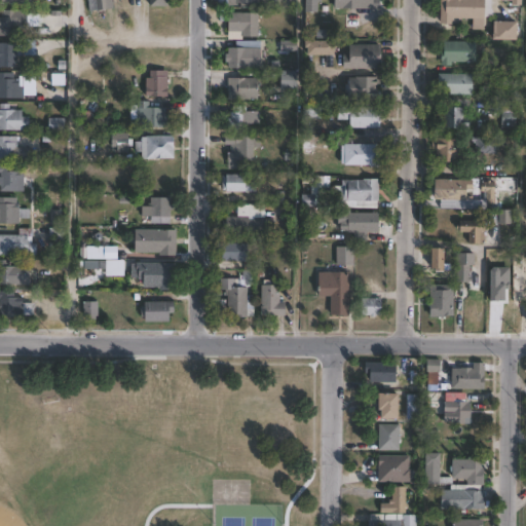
[(110,0),(111,9),(88,11),(86,0),(110,0)]
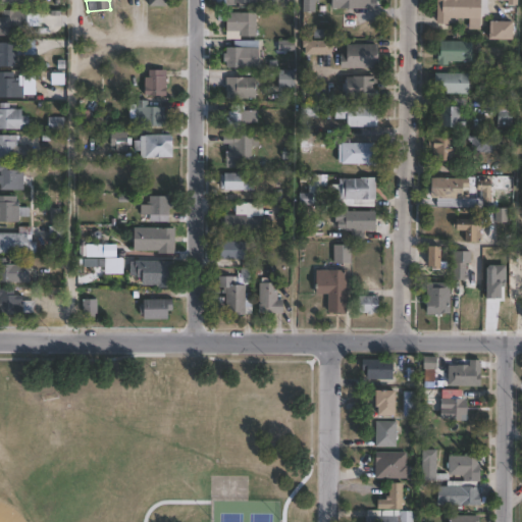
[(292,0),(292,9),(276,9),(276,7),(264,7),(264,4),(232,4),(232,6),(219,6),(219,8),(212,8),(212,0),(292,0)]
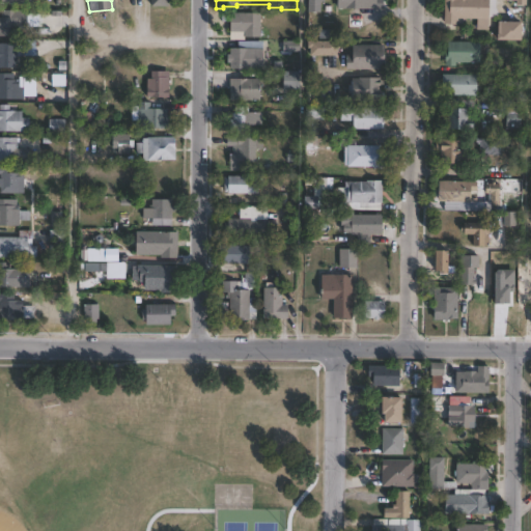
[(318,0),(318,14),(304,12),(304,0),(318,0)]
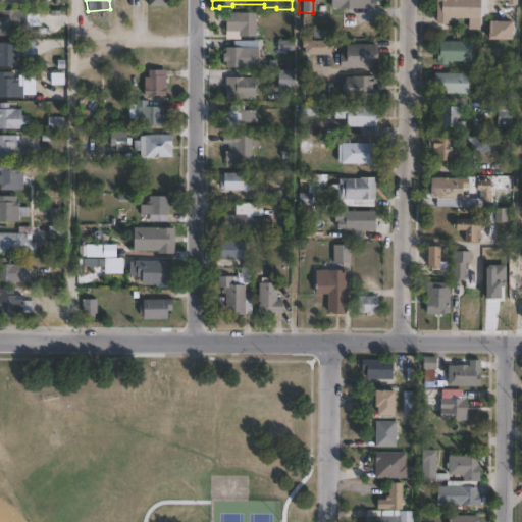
[(362,0),(362,4),(355,4),(355,9),(329,9),(329,0),(362,0)]
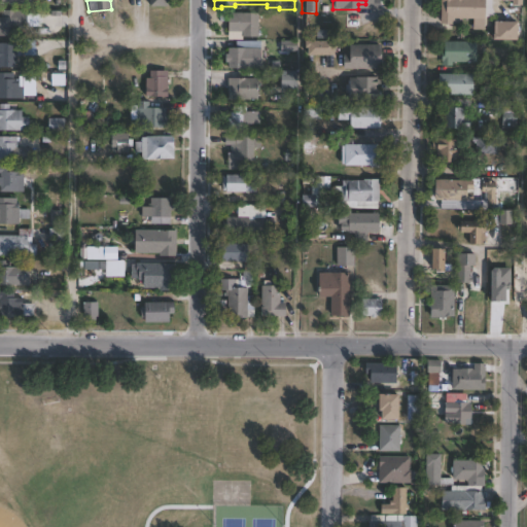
[(489,0),(489,7),(493,7),(493,18),(482,18),(482,20),(460,20),(460,24),(454,24),(455,20),(451,20),(451,26),(438,25),(438,0),(489,0)]
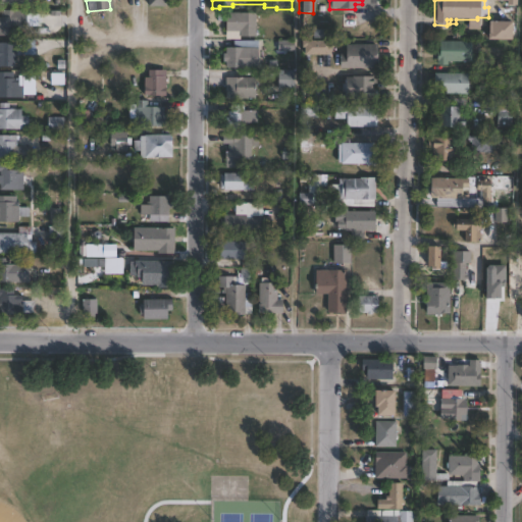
[(35,13),(35,27),(28,25),(27,34),(18,34),(18,37),(7,37),(7,36),(0,36),(0,10),(23,10),(23,13),(35,13)]
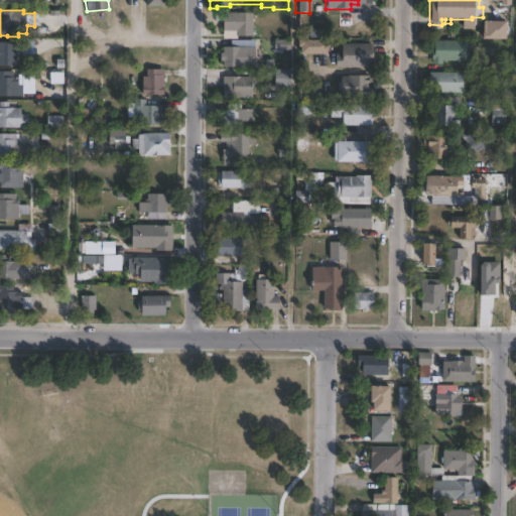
[(251,13),(251,37),(234,36),(234,31),(220,30),(221,12),(251,13)]
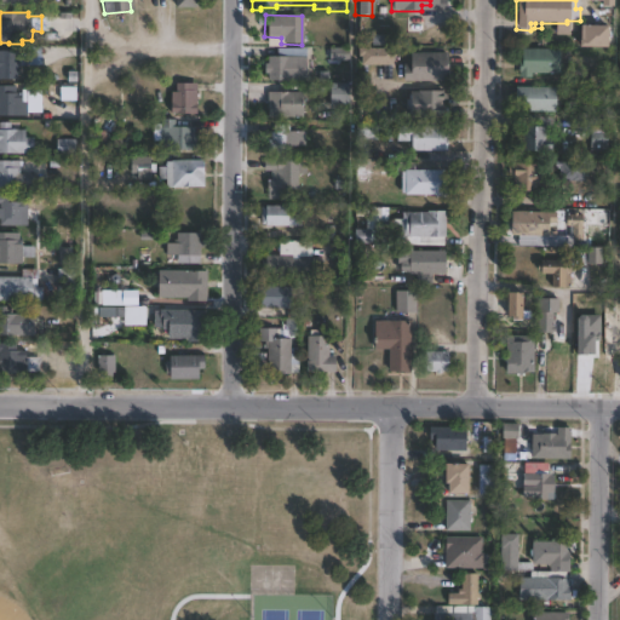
[(422,34),(403,34),(403,17),(422,17),(422,34)]
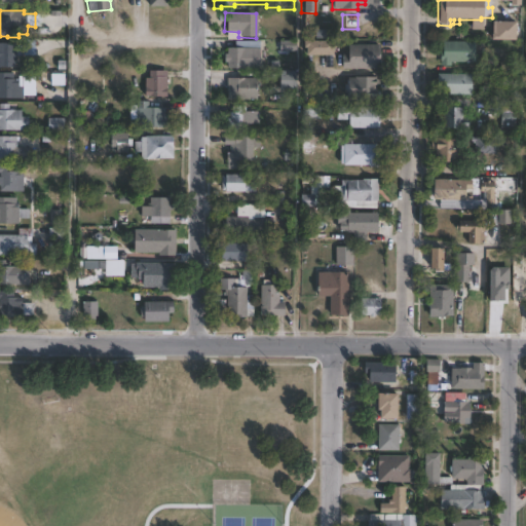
[(513,23),(512,41),(489,40),(489,35),(492,35),(493,23),(513,23)]
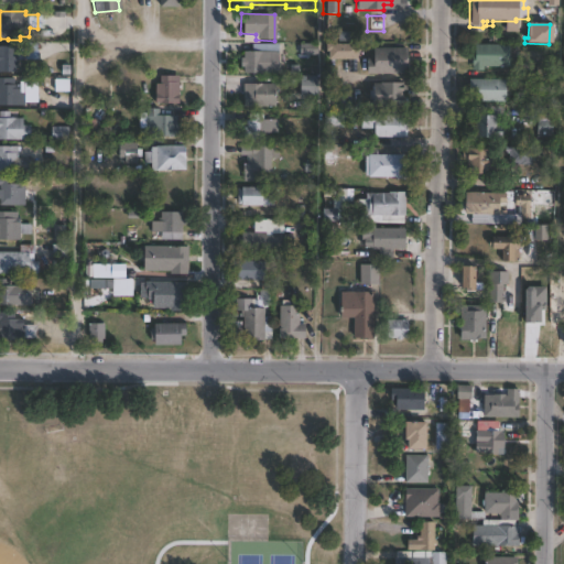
[(275,44),(277,44),(277,74),(241,74),(241,67),(238,67),(238,58),(241,58),(241,52),(250,52),(250,44),(272,44),(272,43),(273,43),(273,42),(275,42),(275,44)]
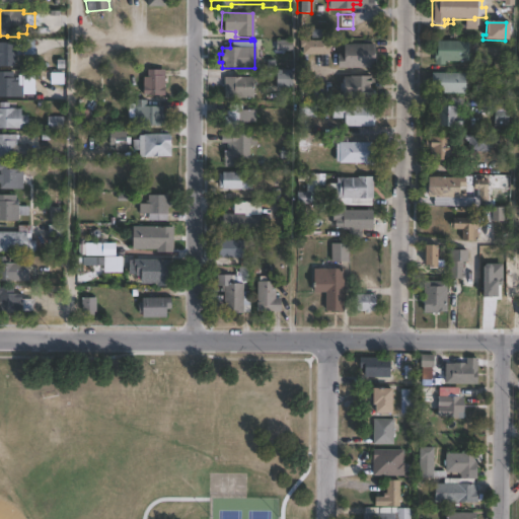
[(328,41),(328,48),(325,48),(325,56),(299,56),(299,48),(298,48),(297,48),(297,41),(298,41),(328,41)]
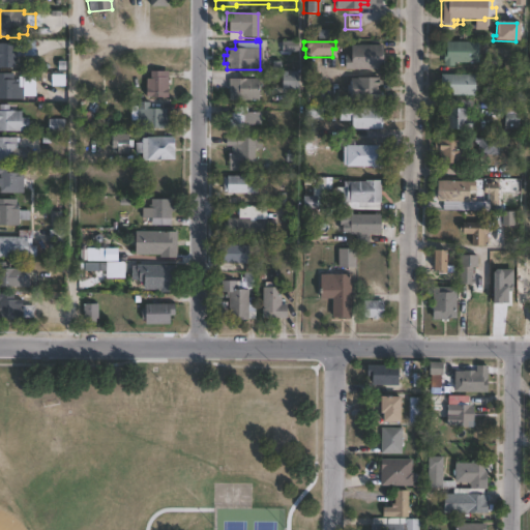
[(452,67),(441,66),(441,54),(444,54),(444,42),(477,42),(476,63),(452,63),(452,67)]
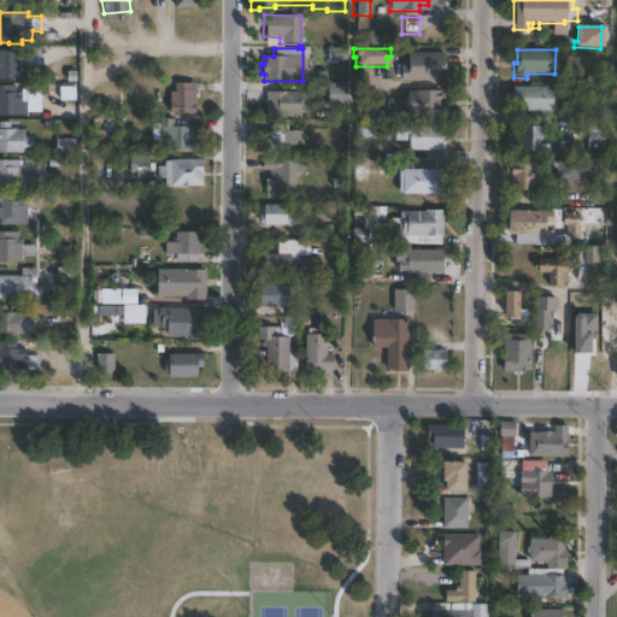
[(24,52),(23,65),(15,65),(15,69),(17,69),(17,74),(15,74),(15,80),(0,78),(0,51),(17,51),(17,52),(24,52)]
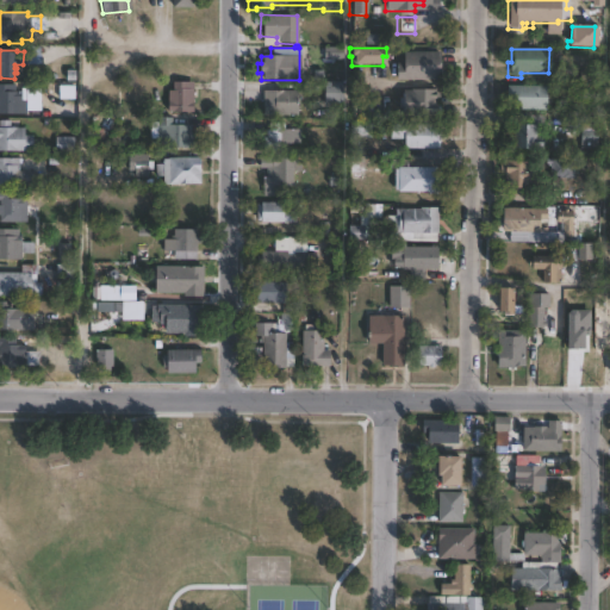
[(439,80),(393,81),(393,64),(402,63),(402,53),(439,53),(439,80)]
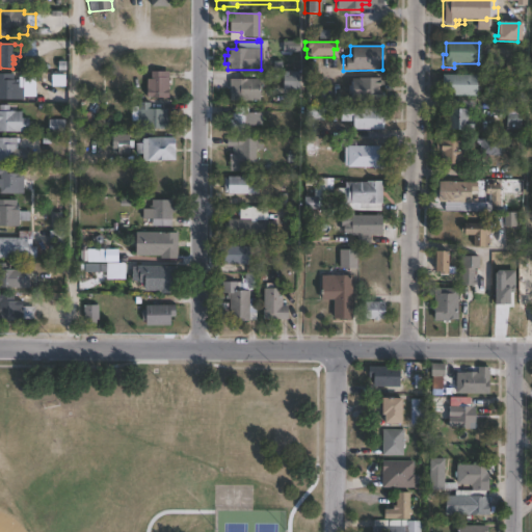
[(168,71),(168,98),(145,97),(147,78),(150,78),(150,71),(168,71)]
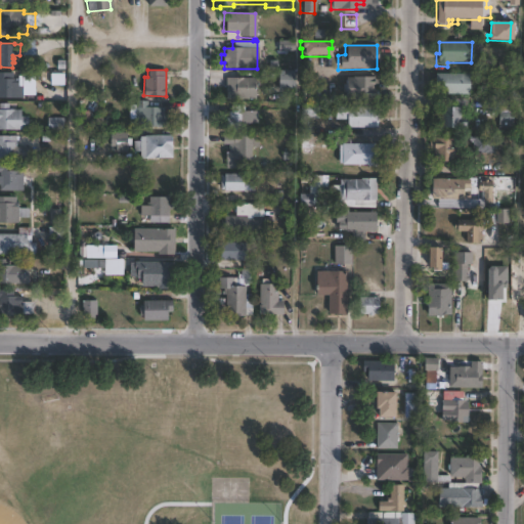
[(291,90),(276,90),(277,71),(291,71),(291,90)]
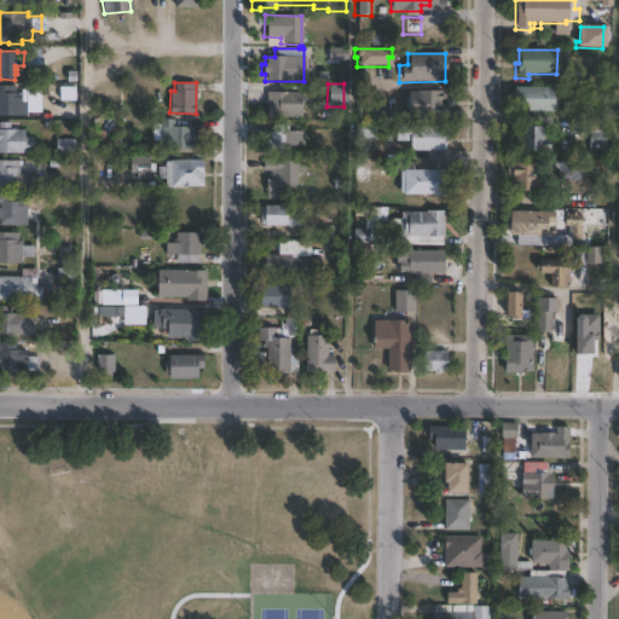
[(0,85),(12,86),(12,92),(16,92),(32,93),(32,106),(23,106),(23,115),(19,115),(19,117),(17,117),(17,115),(13,115),(13,117),(7,117),(7,116),(0,116),(0,85)]
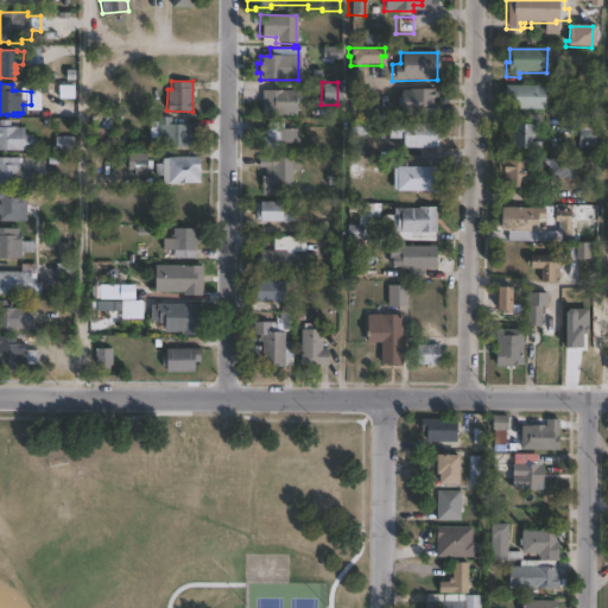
[(543,87),(543,111),(508,109),(508,102),(502,102),(502,86),(543,87)]
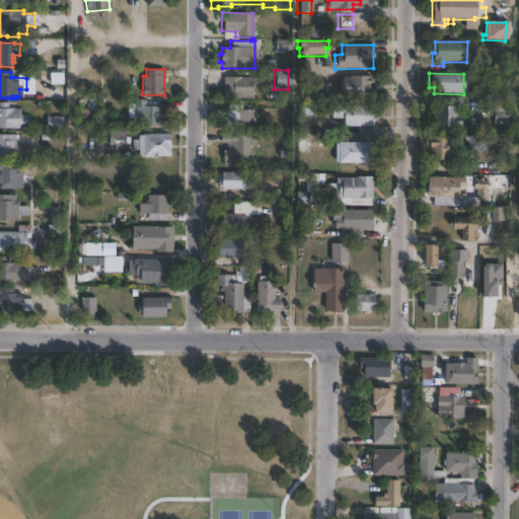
[(368,76),(368,91),(374,91),(374,96),(369,96),(369,99),(341,99),(341,77),(348,77),(348,76),(368,76)]
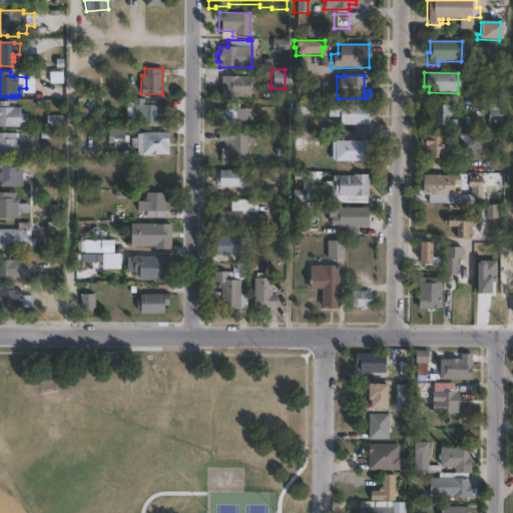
[(248,98),(219,97),(219,76),(248,77),(248,98)]
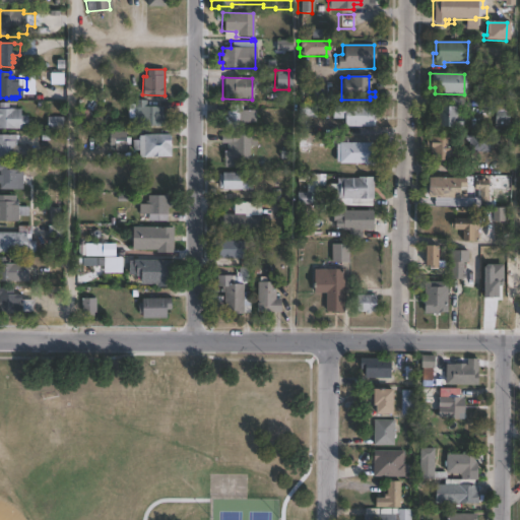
[(145,100),(145,106),(161,106),(161,116),(164,116),(164,125),(140,125),(140,120),(133,120),(133,118),(127,118),(127,104),(134,104),(134,100),(145,100)]
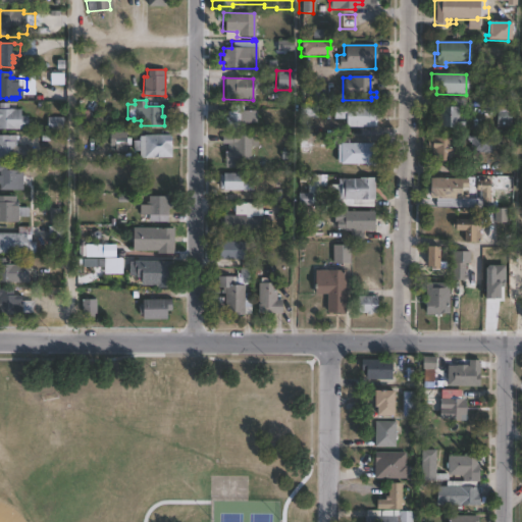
[(19,109),(19,116),(27,116),(25,129),(9,128),(9,129),(8,129),(0,128),(0,103),(7,103),(7,109),(19,109)]
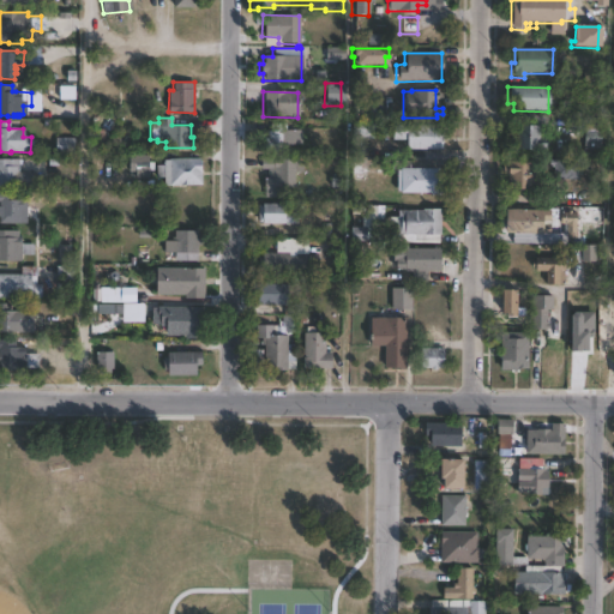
[(287,152),(263,152),(263,138),(266,138),(266,131),(270,131),(270,124),(287,124),(287,152)]
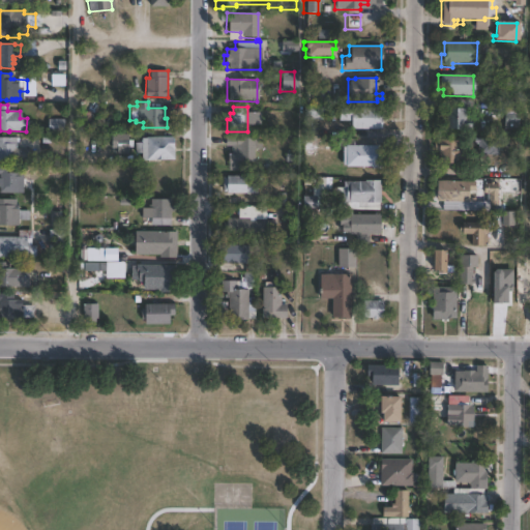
[(505,127),(519,127),(519,107),(505,107),(505,127)]
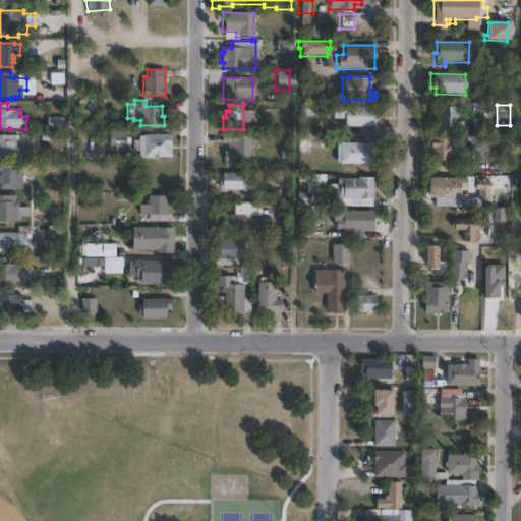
[(371,107),(371,115),(373,115),(373,128),(343,127),(343,120),(331,120),(331,106),(371,107)]
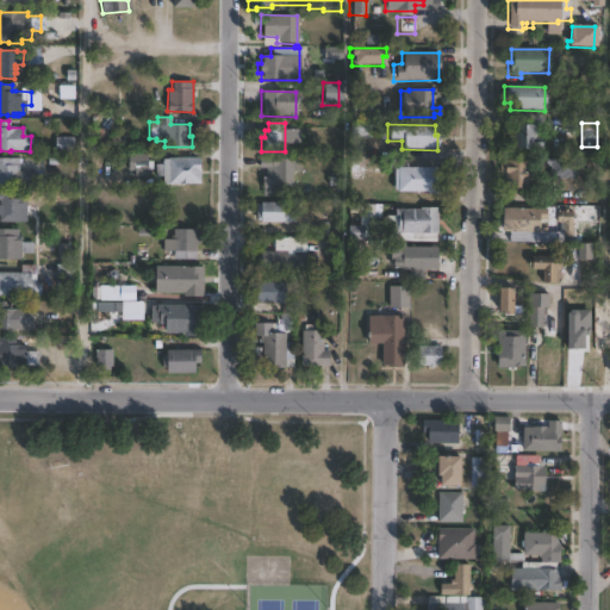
[(533,126),(533,137),(539,137),(539,150),(509,150),(508,126),(533,126)]
